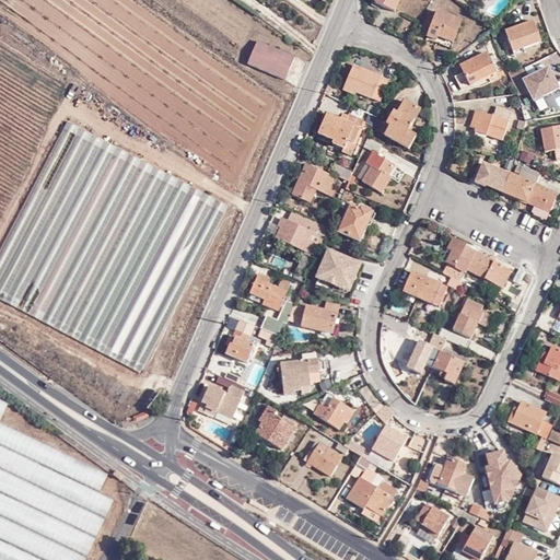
[(394,11),(397,0),(375,0),(374,2),(394,11)]
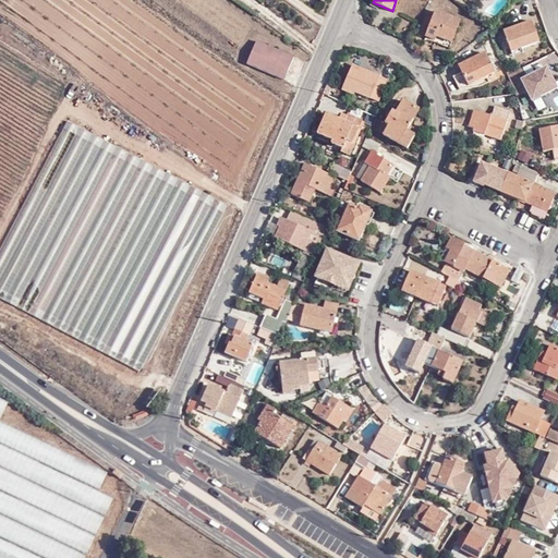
[(435,10),(425,35),(434,39),(436,36),(450,41),(459,20),(435,10)]
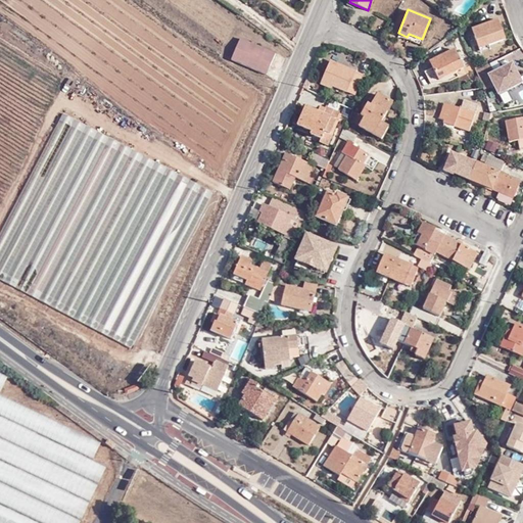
[(504,38),(497,20),(473,29),(479,47),(504,38)]
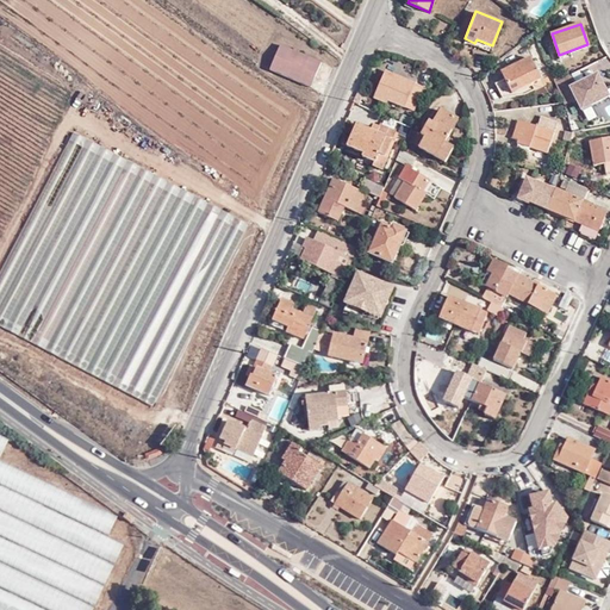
[(474,43),(465,38),(464,42),(490,53),(492,45),(477,39),(474,43)]
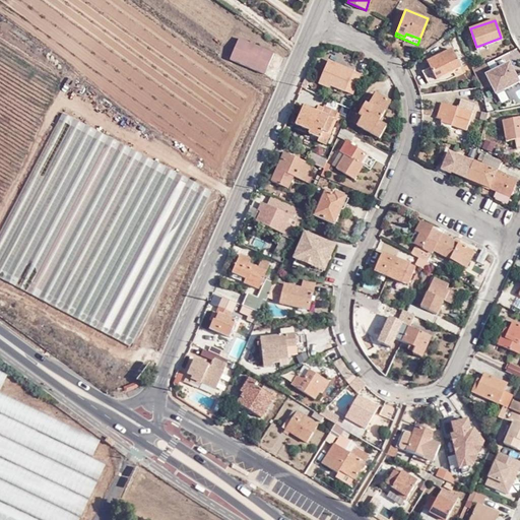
[(274,53),(239,39),(231,60),(266,74),(274,53)]
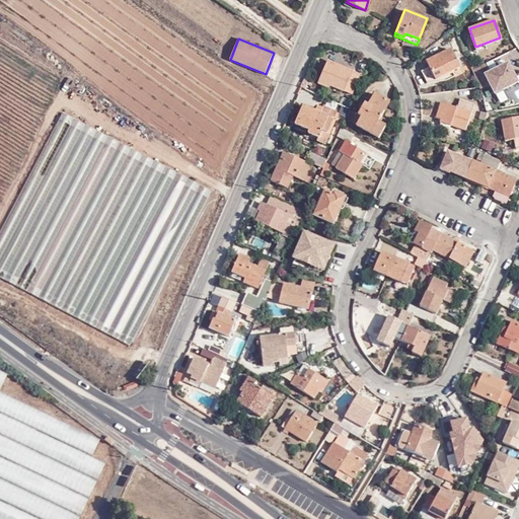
[(451,50),(428,61),(431,68),(423,72),(428,82),(459,67),(451,50)]
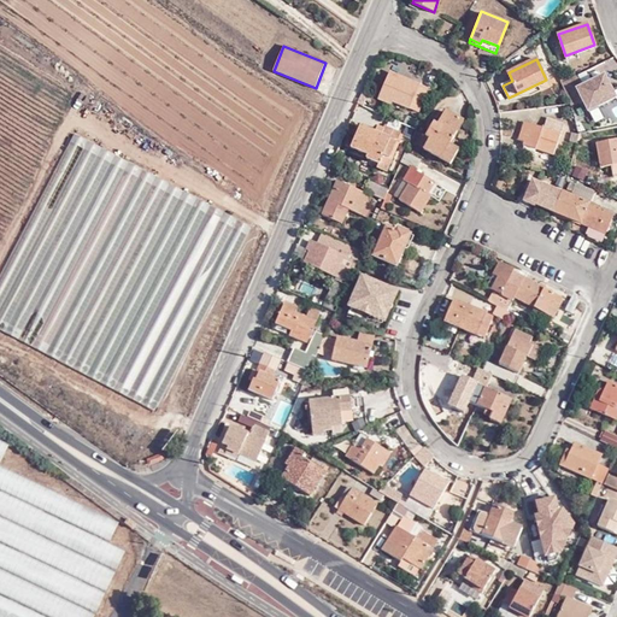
[(418,111),(428,88),(389,71),(377,98),(391,104),(393,100),(418,111)]
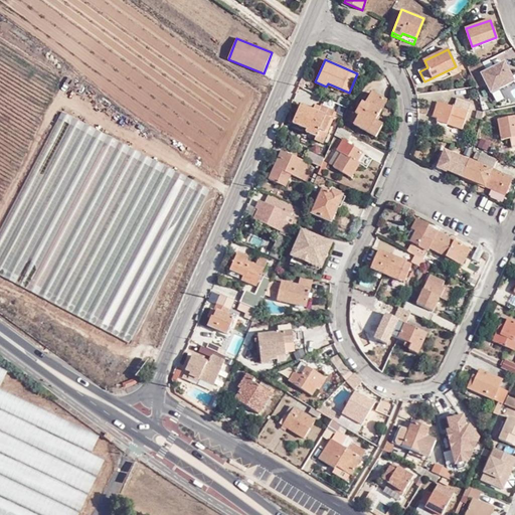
[(476,89),(486,86),(490,93),(499,88),(500,90),(514,82),(504,62),(487,71),(482,63),(469,69),(476,89)]
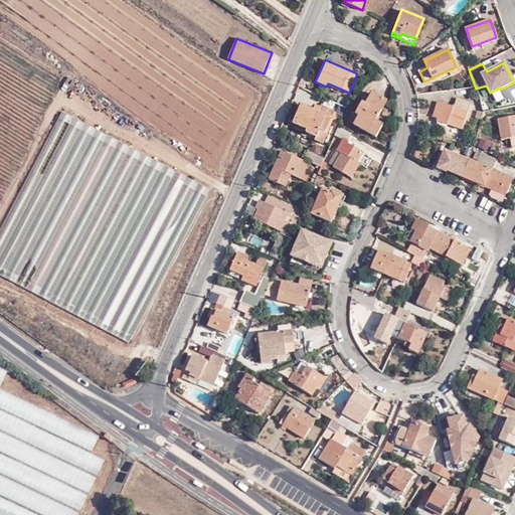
[(447,70),(424,81),(425,82),(443,80),(451,77),(447,70)]
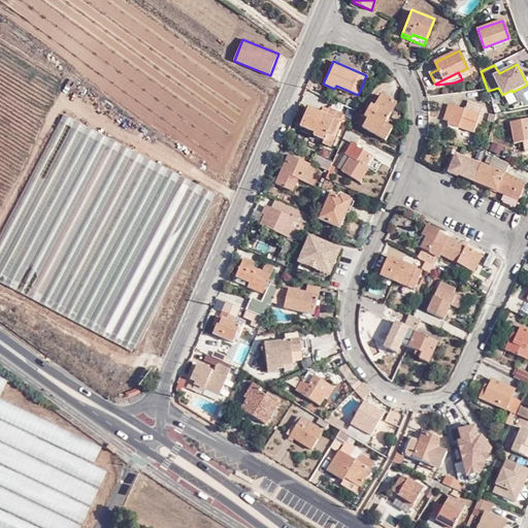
[(384,122),(396,103),(382,94),(374,106),(370,104),(363,117),(367,119),(362,127),(385,140),(392,127),(384,122)]
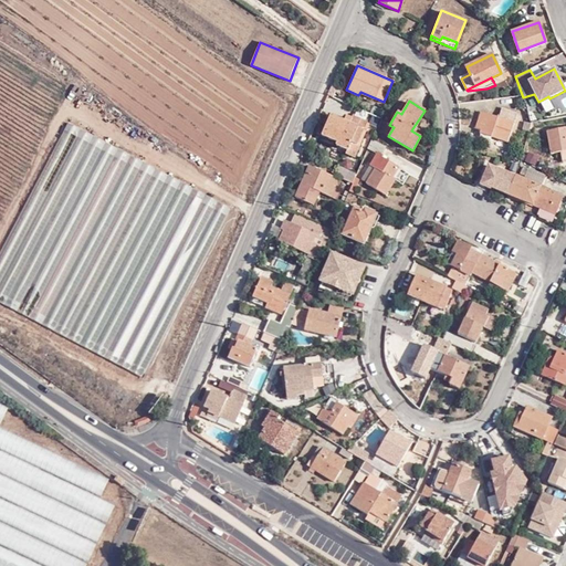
[(542,104),(545,114),(554,111),(551,101),(542,104)]
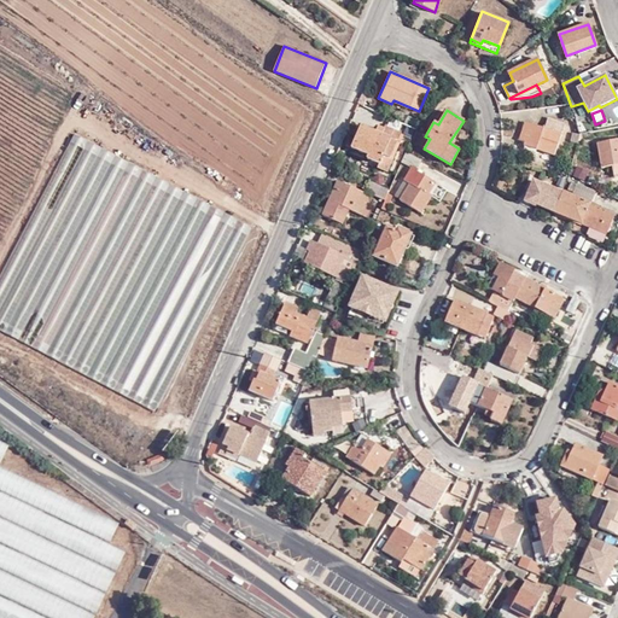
[(554,153),(564,124),(549,118),(546,128),(525,121),(519,139),(524,140),(523,145),(537,150),(538,147),(554,153)]
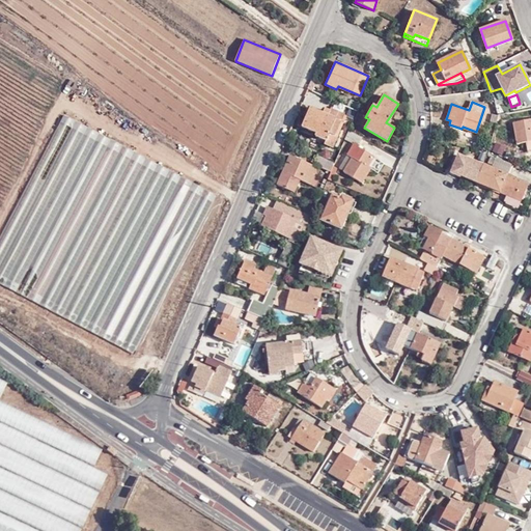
[(333,135),(334,135),(344,113),(331,108),(330,110),(328,114),(323,112),(310,107),(302,126),(316,132),(314,136),(326,141),(327,139),(329,133),(333,135)]
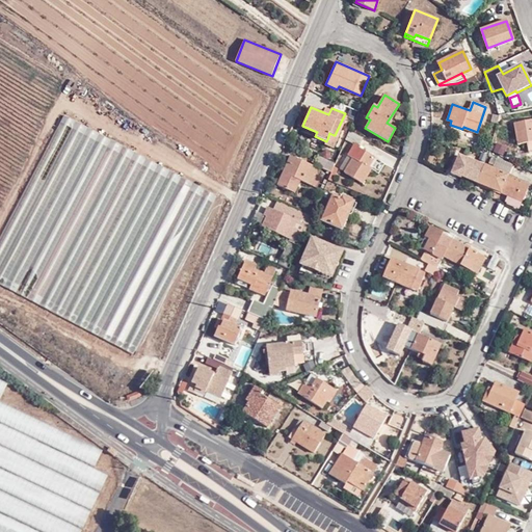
[(357,111),(350,107),(347,115),(354,118),(357,111)]
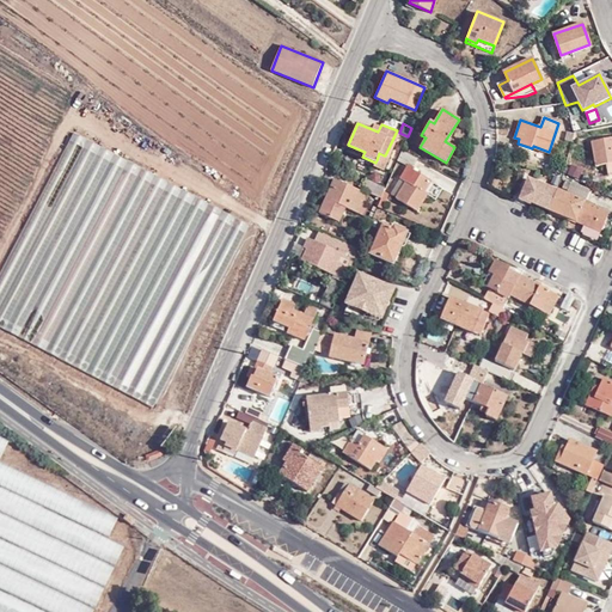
[(254,221),(72,129),(0,269),(0,328),(158,409),(254,221)]
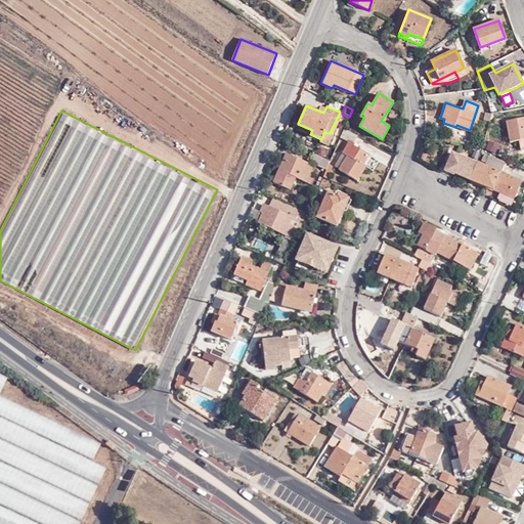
[(523,118),(507,122),(511,140),(519,139),(523,138),(523,118)]
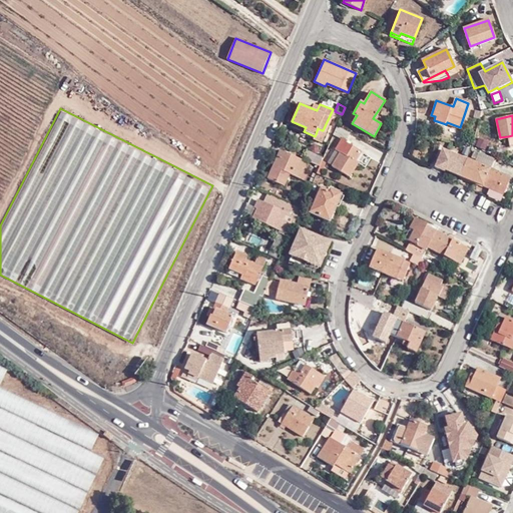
[(337,125),(334,134),(341,138),(341,136),(347,139),(350,132),(337,125)]
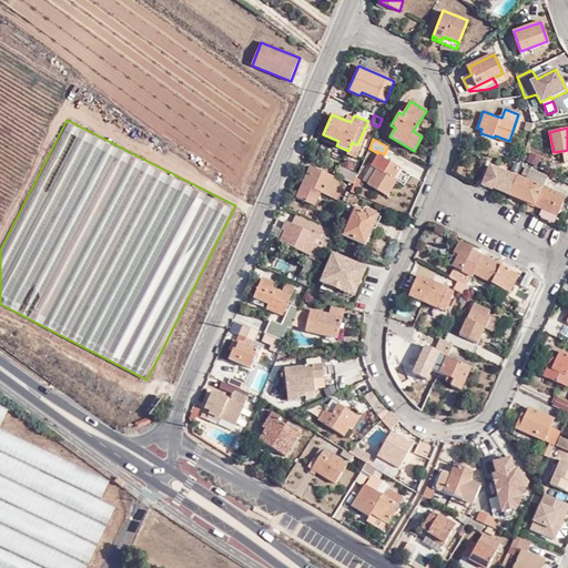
[(362,146),(357,144),(356,144),(353,151),(350,149),(348,151),(347,154),(356,159),(362,146)]
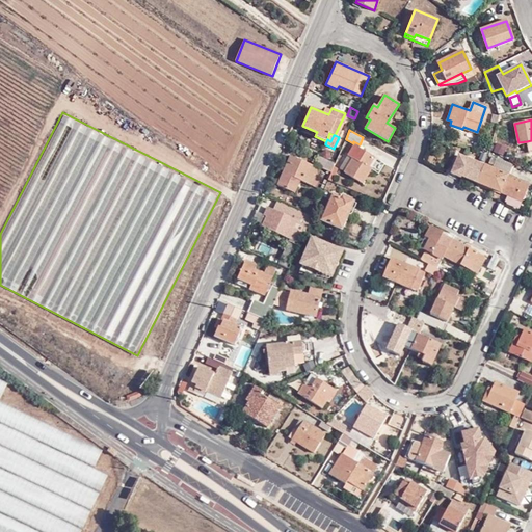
[(503,157),(507,148),(496,143),(493,153),(503,157)]
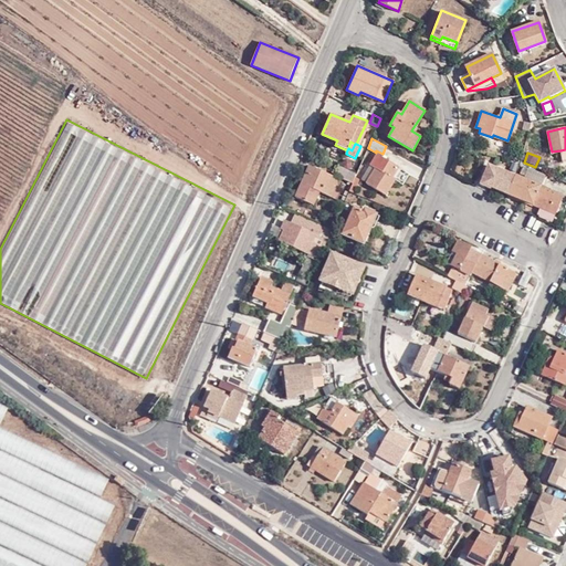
[(392,177),(398,167),(377,154),(370,165),(376,168),(366,184),(385,195),(395,178),(392,177)]
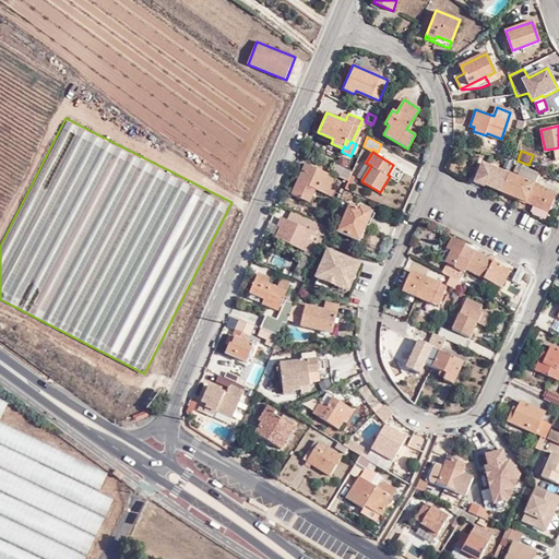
[(353,171),(335,163),(331,173),(348,180),(353,171)]
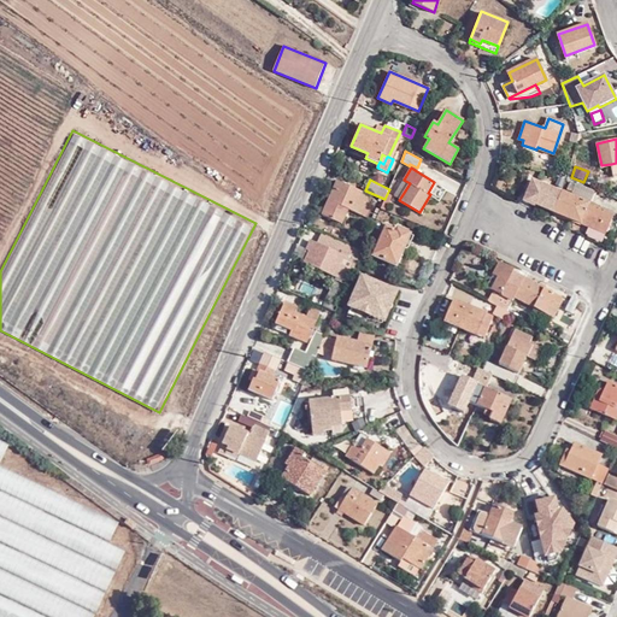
[(538,205),(552,211),(560,192),(533,180),(523,201),(538,207),(538,205)]
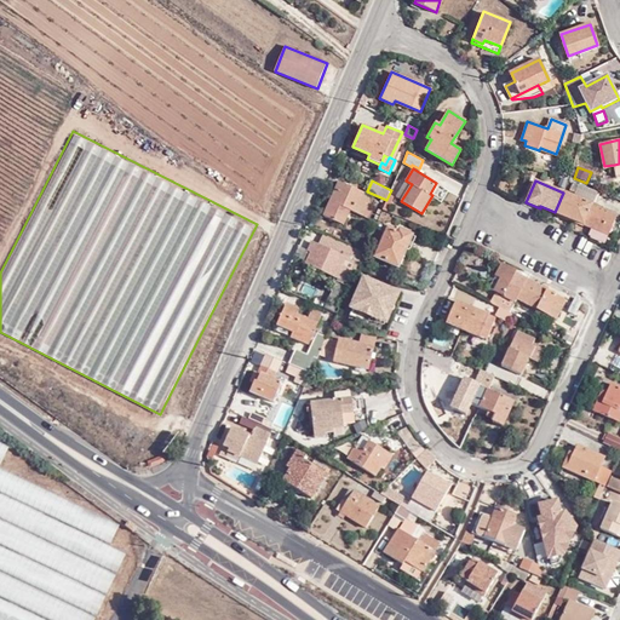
[(323,216),(337,220),(343,207),(350,210),(362,214),(367,205),(371,195),(339,182),(323,216)]
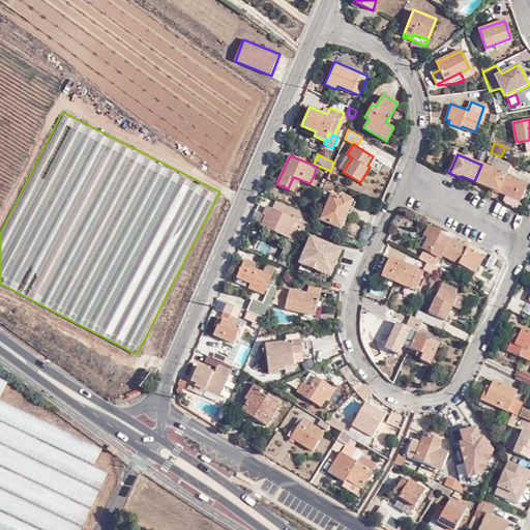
[(481,165),(474,181),(520,200),(527,183),(506,175),(510,164),(490,155),(486,166),(481,165)]
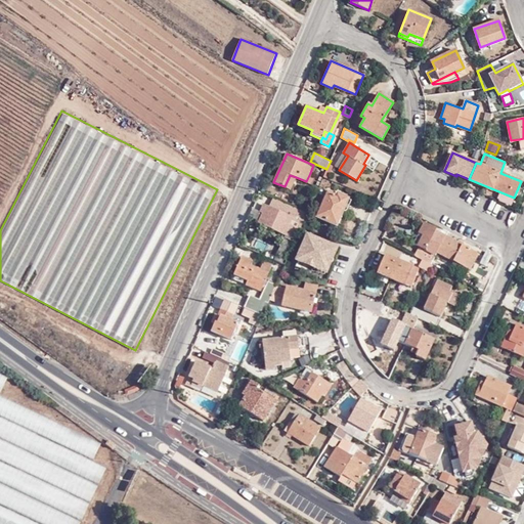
[(290,175),(285,186),(291,189),(296,177),(290,175)]
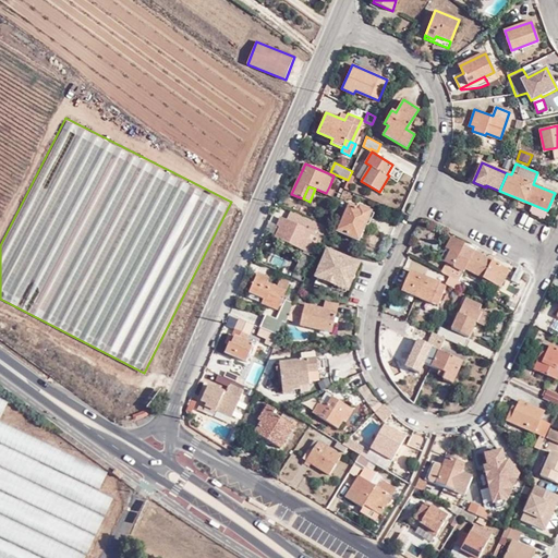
[(358,240),(365,223),(363,223),(370,209),(359,205),(356,208),(349,204),(336,231),(358,240)]
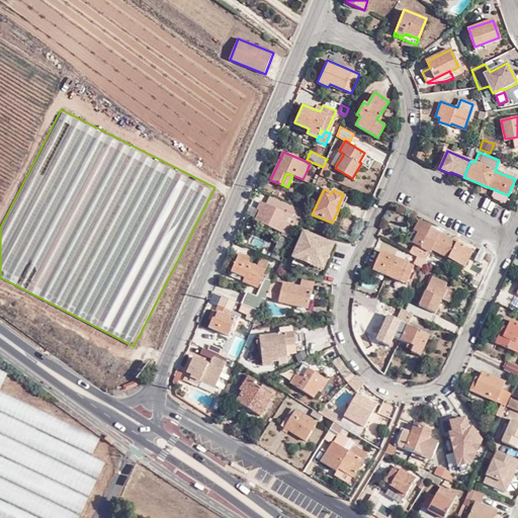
[(284,200),(270,194),(266,204),(279,210),(284,200)]
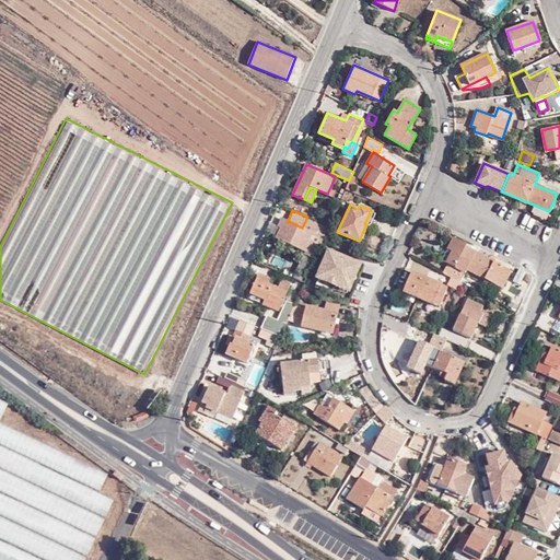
[(302,228),(288,221),(282,218),(278,226),(281,229),(277,237),(305,251),(313,232),(324,237),(329,228),(307,217),(302,228)]
